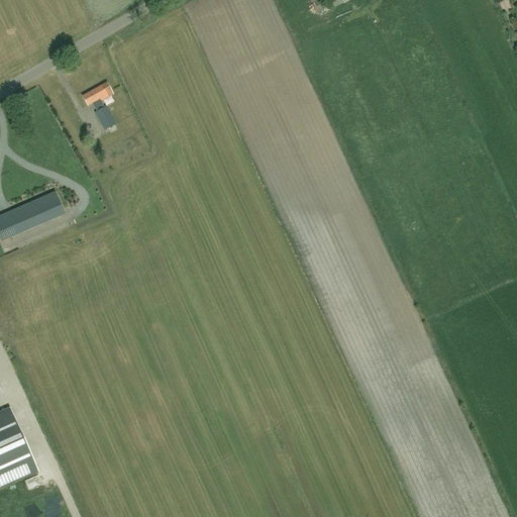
[(107,83),(83,97),(88,106),(94,103),(99,112),(95,113),(105,130),(115,124),(106,107),(104,108),(101,102),(113,95),(107,83)]
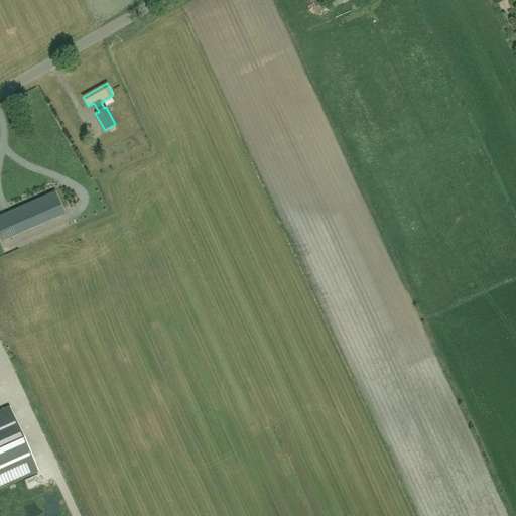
[(17,151),(24,160),(31,154),(25,145),(17,151)]
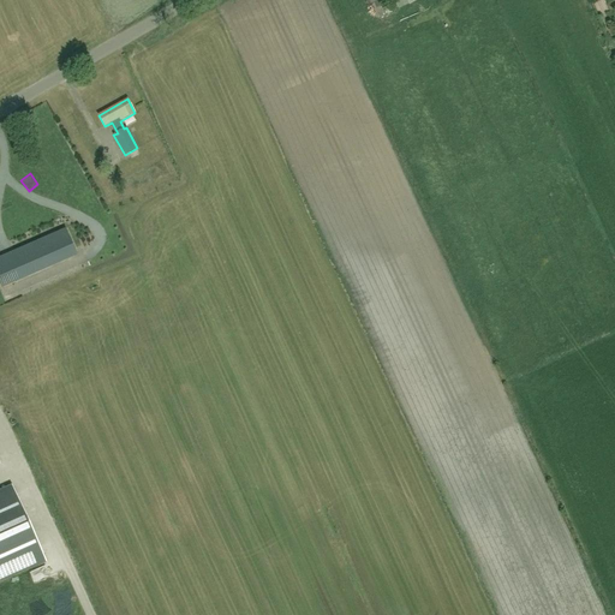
[(0,281),(3,288),(77,255),(65,228),(0,257),(0,281)]
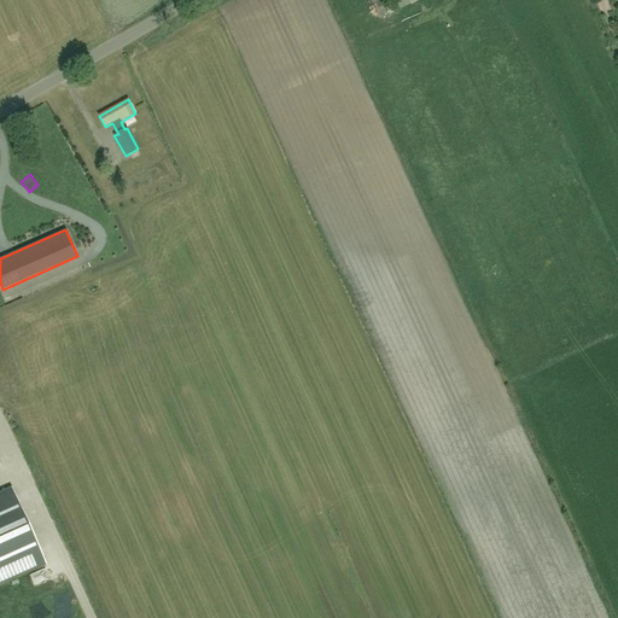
[(0,583),(45,564),(12,490),(0,495),(0,583)]
